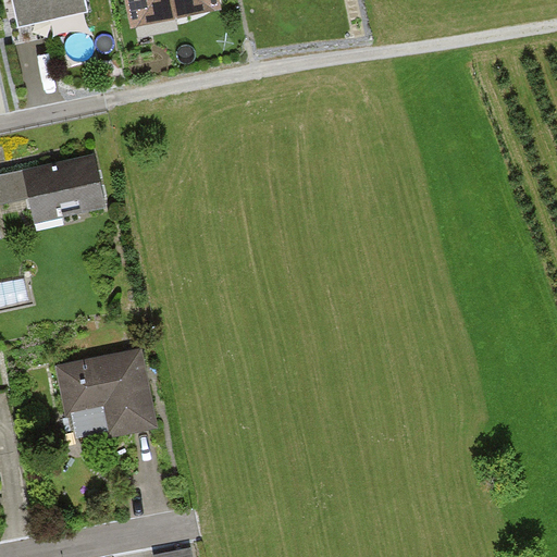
[(84,0),(12,0),(19,34),(88,22),(84,0)]
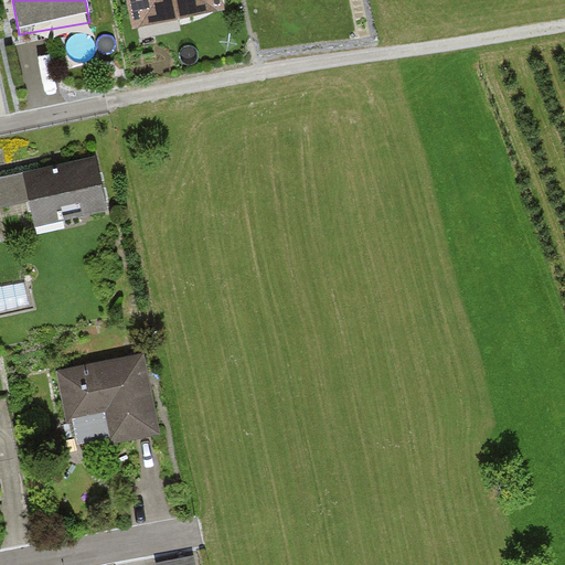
[(128,0),(135,29),(221,11),(217,0),(128,0)]
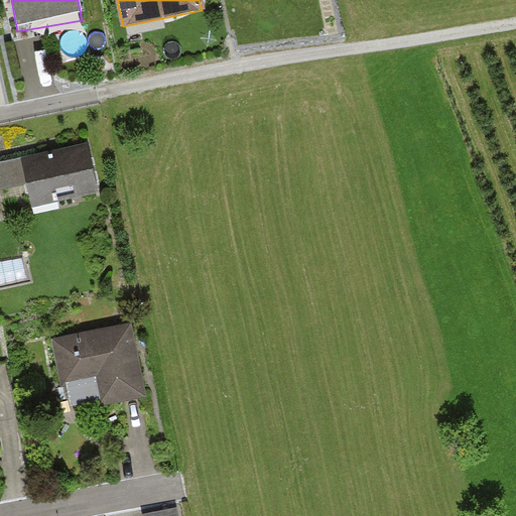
[(89,144),(0,165),(0,194),(24,187),(29,210),(55,203),(53,192),(74,187),(77,201),(101,195),(89,144)]
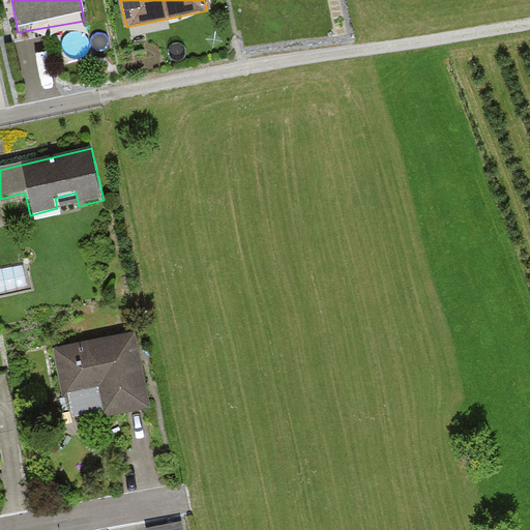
[(134,332),(57,348),(66,394),(98,388),(104,412),(148,404),(134,332)]
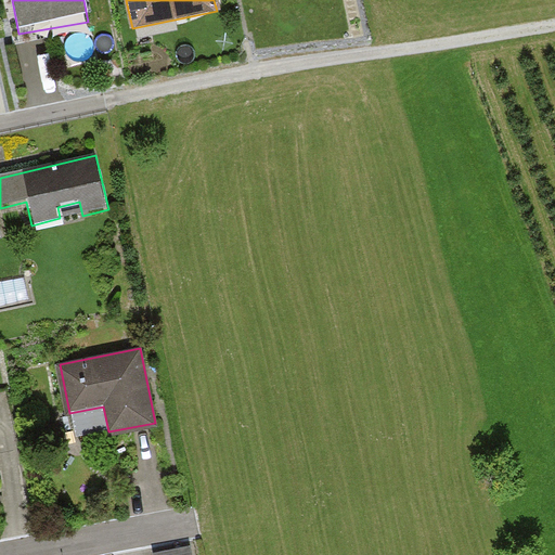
[(152,554),(195,554),(194,545),(152,554)]
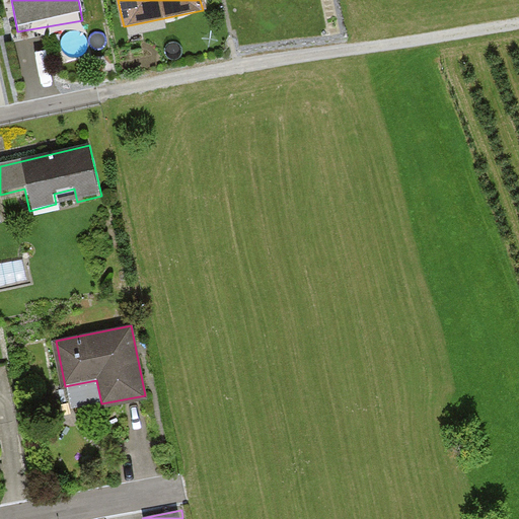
All buildings are outlined.
